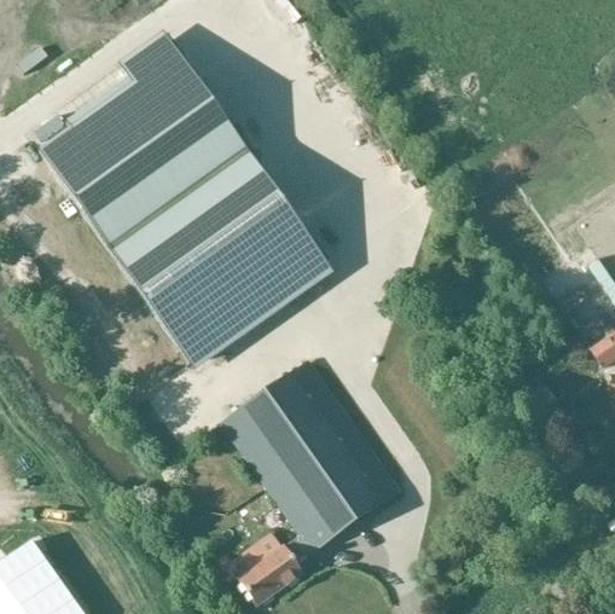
[(192,363),(332,264),(172,38),(127,70),(135,84),(41,150),(192,363)]
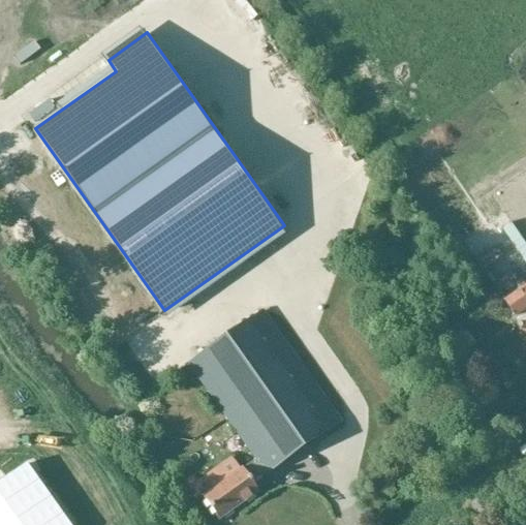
[(27,37),(4,49),(9,59),(31,48),(27,37)]
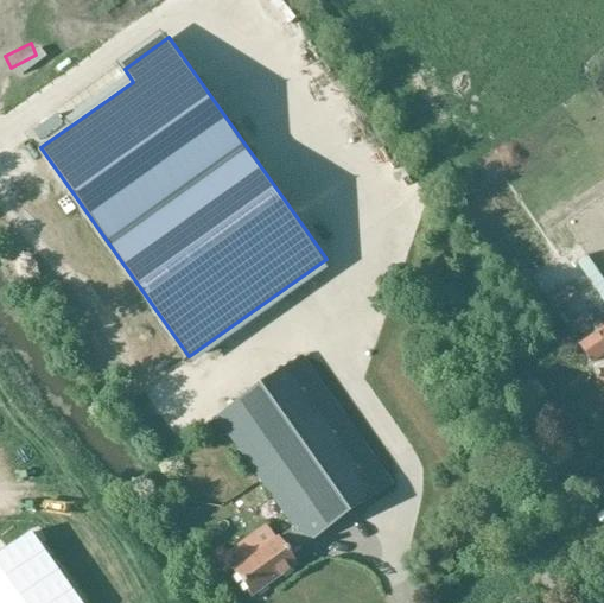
[(558,315),(563,328),(584,319),(572,287),(544,299),(551,317),(558,315)]
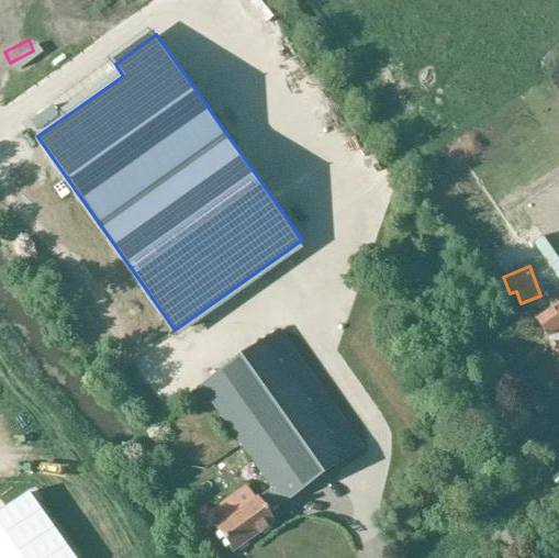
[(286,501),(368,443),(286,325),(203,382),(275,486),(264,494),(263,492),(219,523),(237,549),(280,517),(274,508),(284,500),(286,501)]
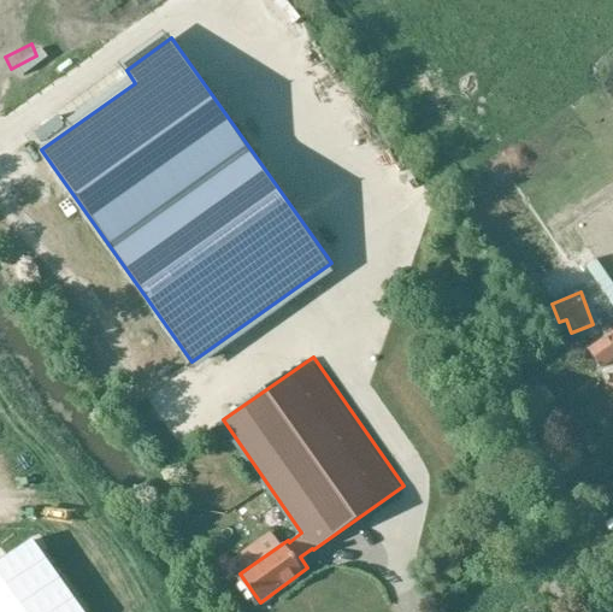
[(84,611),(31,536),(0,557),(0,611),(84,611)]
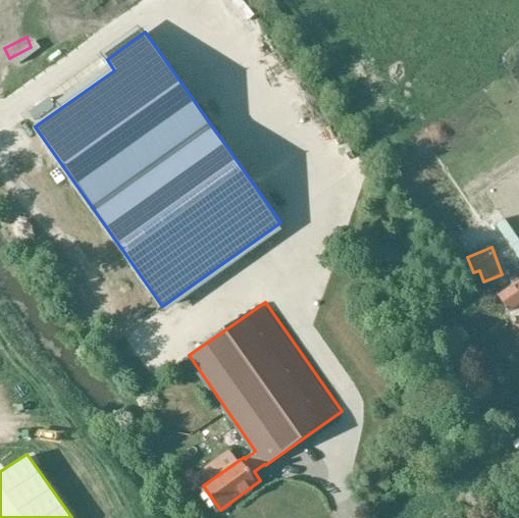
[(351,506),(352,517),(370,516),(370,505),(351,506)]
